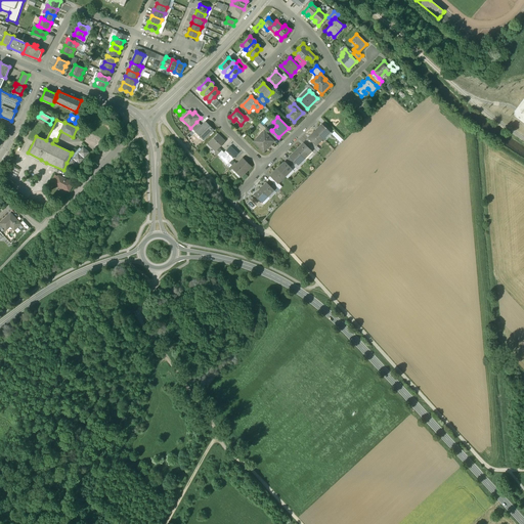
[(197,122),(190,128),(192,130),(199,124),(197,122)]
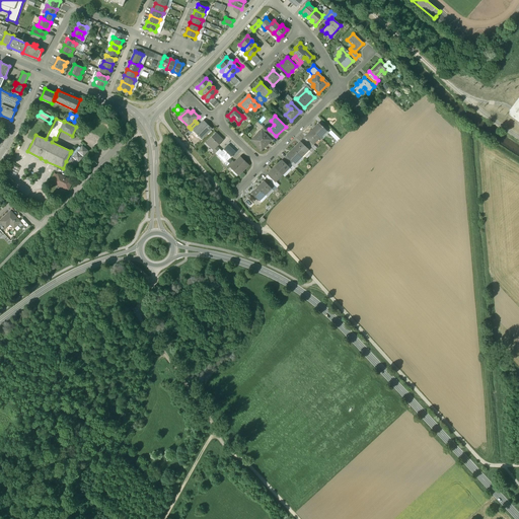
[(200,125),(194,131),(202,139),(211,129),(204,121),(200,125)]
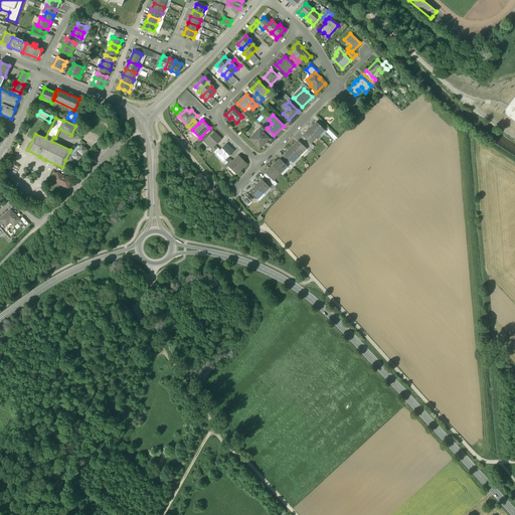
[(264,129),(255,121),(252,124),(259,130),(260,130),(261,131),(264,129)]
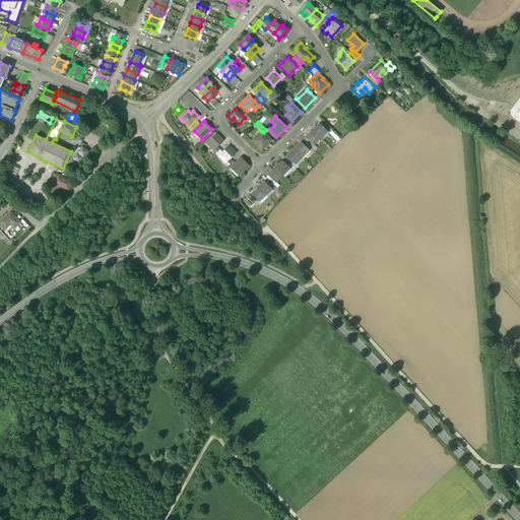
[(197,123),(191,129),(194,131),(200,125),(197,123)]
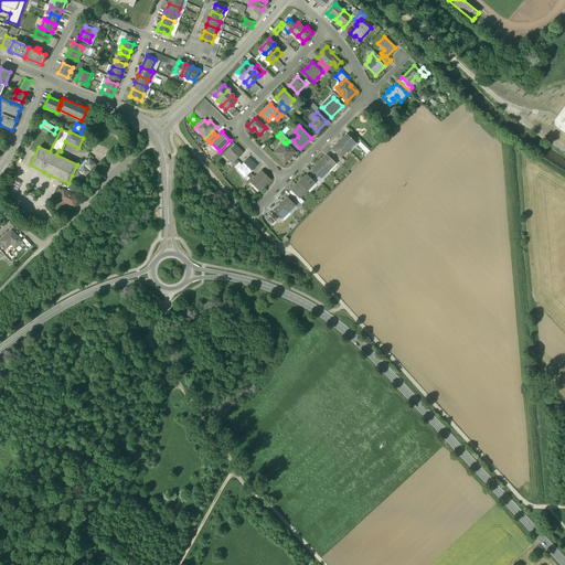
[(348,134),(342,139),(343,139),(340,142),(348,150),(355,142),(348,134)]
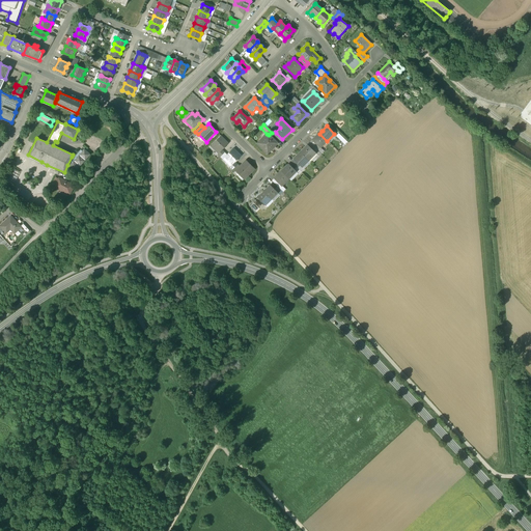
[(282,139),(276,133),(274,135),(280,141),(282,139)]
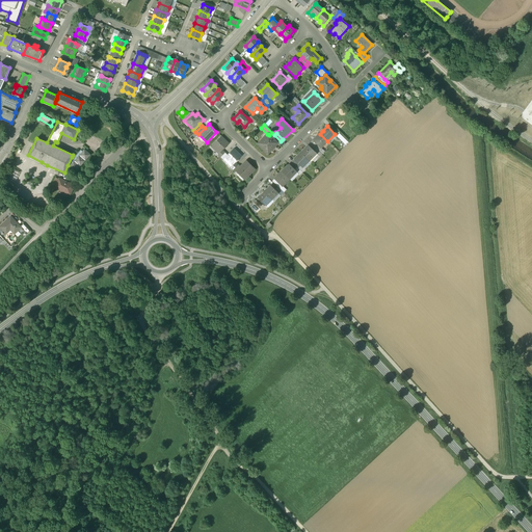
[(320,134),(319,133),(313,140),(317,144),(320,148),(320,147),(321,148),(327,141),(320,134)]
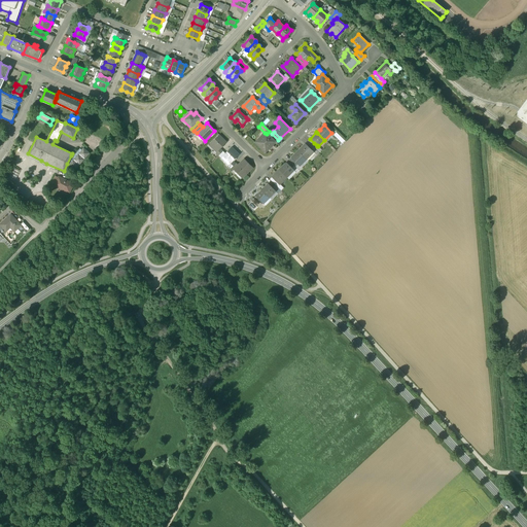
[(267,134),(266,133),(265,133),(257,140),(260,142),(258,144),(262,148),(261,149),(265,153),(270,148),(269,147),(275,141),(267,134)]
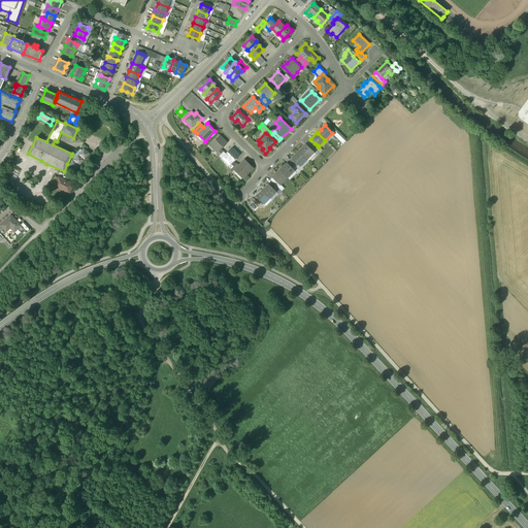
[(336,133),(334,135),(340,141),(343,139),(336,133)]
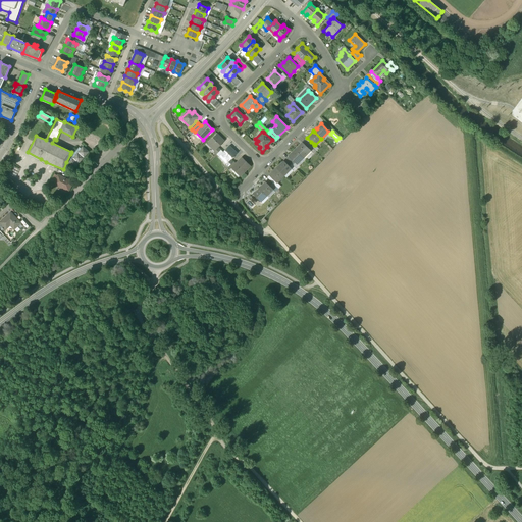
[(217,134),(208,143),(215,150),(215,151),(218,148),(224,142),(217,134)]
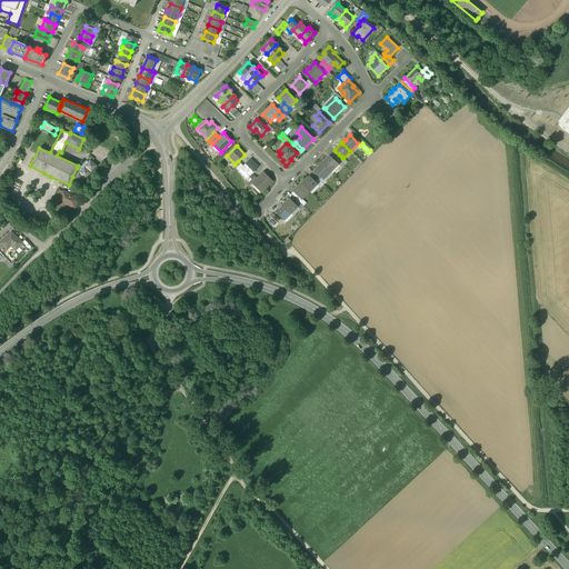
[(342,158),(339,155),(336,157),(339,160),(342,163),(346,160),(343,158),(342,157),(342,158)]
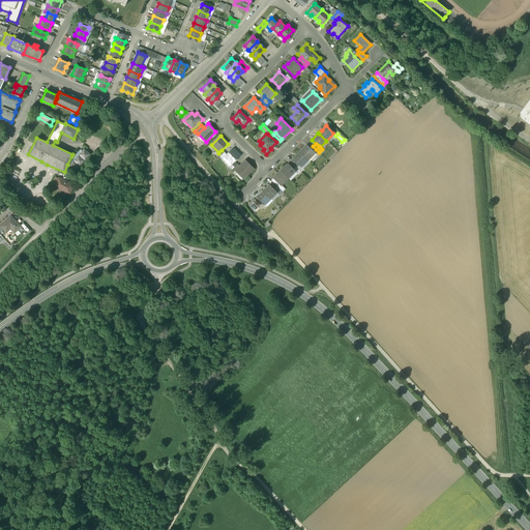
[(306,145),(299,152),(306,158),(314,152),(315,153),(314,151),(306,145)]
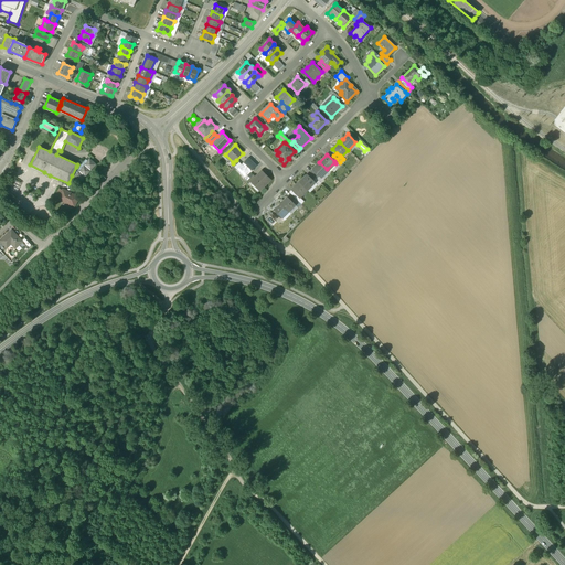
[(73,177),(73,178),(80,183),(97,164),(89,158),(87,160),(73,177)]
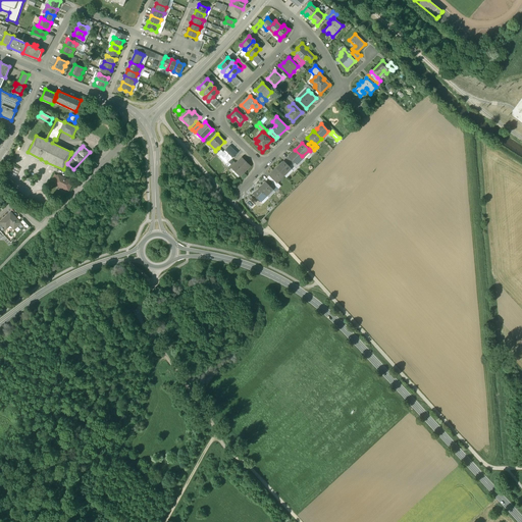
[(223,153),(220,155),(227,162),(227,163),(230,160),(237,154),(229,146),(223,153)]
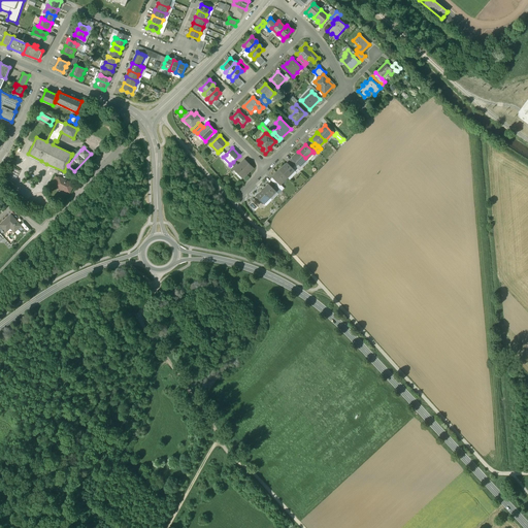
[(71,156),(67,164),(68,165),(81,150),(80,149),(72,157),(71,156)]
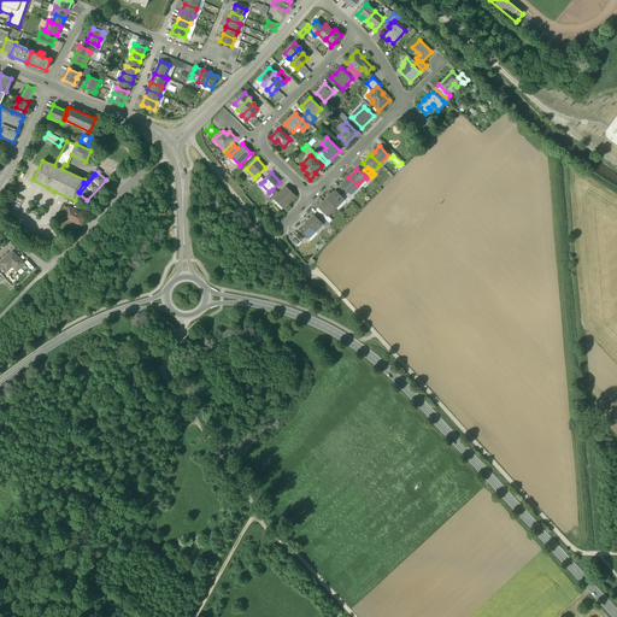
[(348,177),(341,186),(348,193),(351,194),(359,187),(357,184),(348,177)]
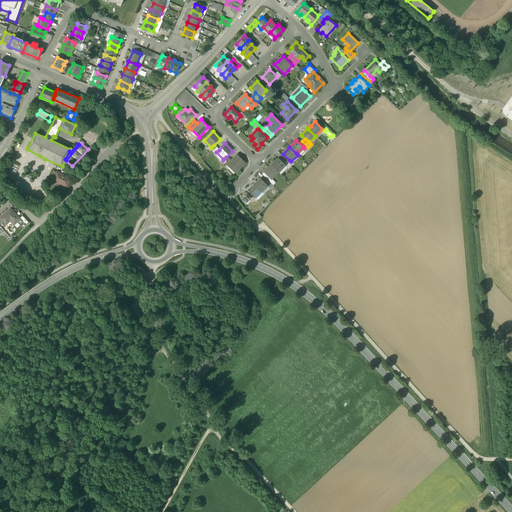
[(303,147),(296,153),(298,155),(299,156),(306,150),(304,148),(303,147)]
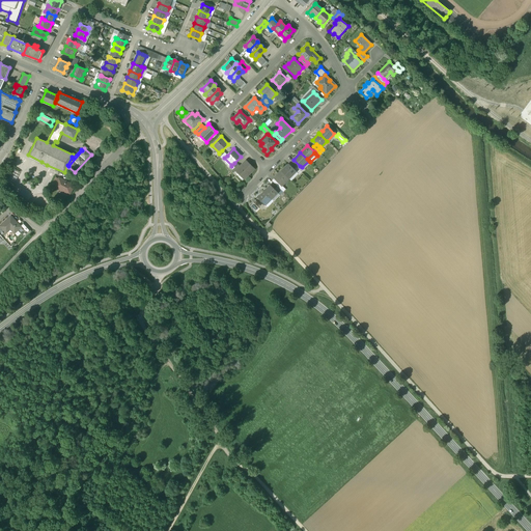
[(240,167),(236,171),(245,179),(254,170),(246,162),(240,167)]
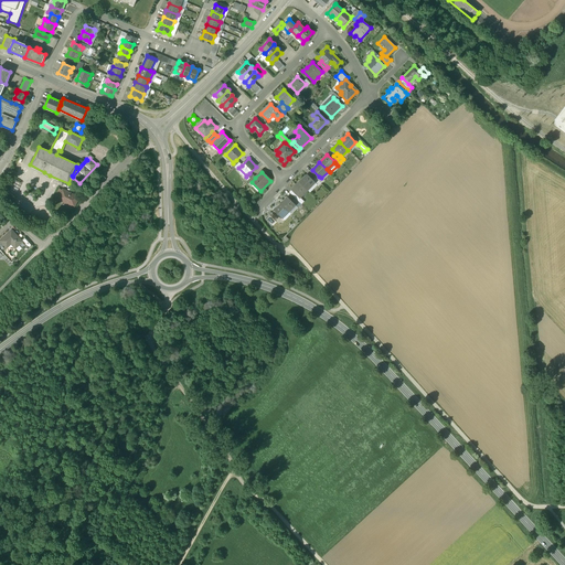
[(307,174),(299,182),(307,191),(308,191),(315,183),(312,181),(307,174)]
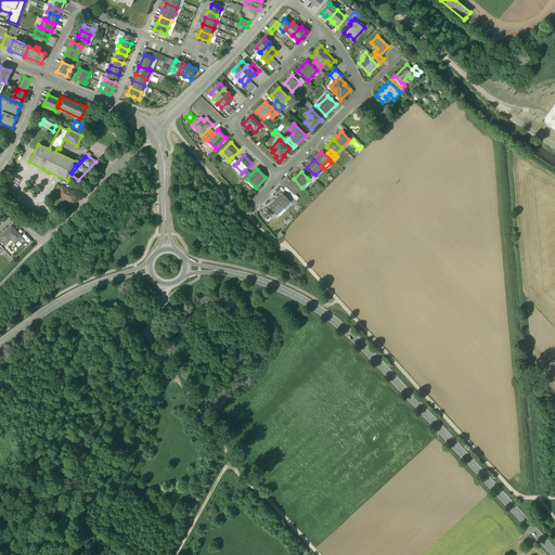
[(250,175),(248,172),(243,178),(242,179),(245,182),(247,179),(250,175)]
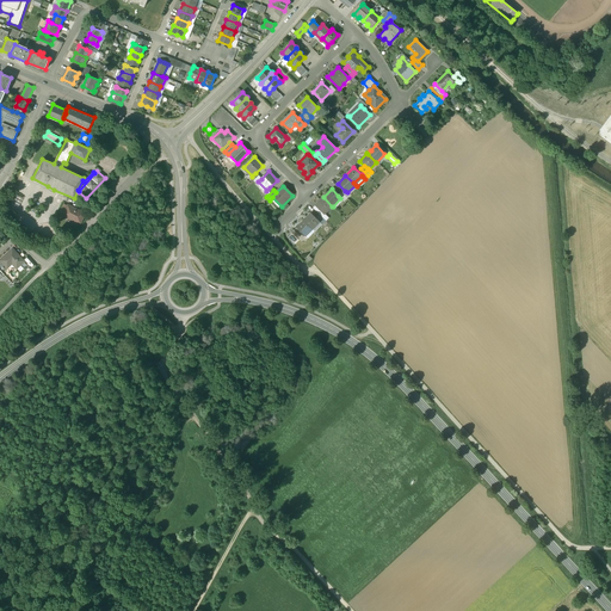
[(16,195),(8,210),(14,214),(23,198),(16,195)]
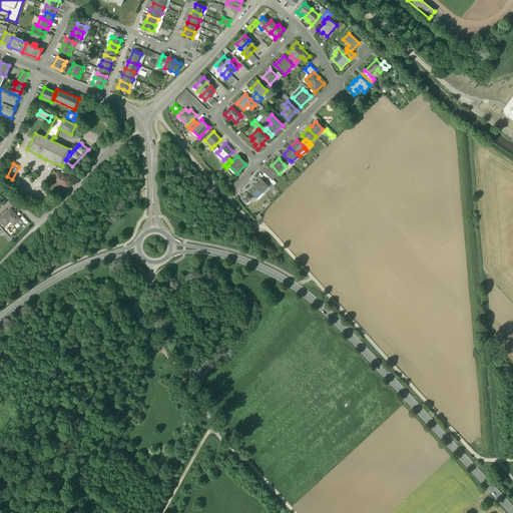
[(279,173),(272,165),(265,172),(272,180),(273,179),(280,173),(279,173)]
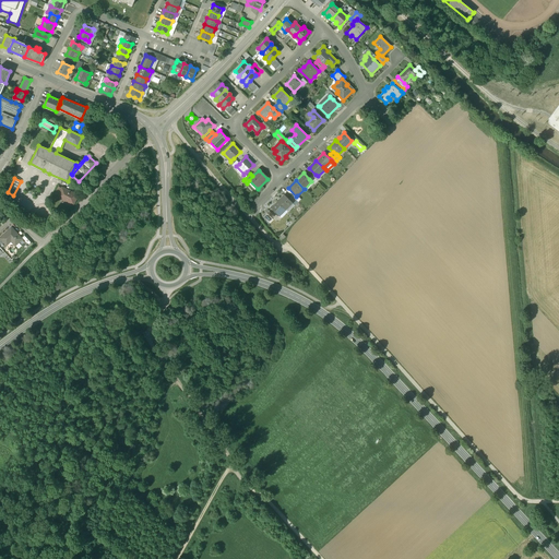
[(300,200),(297,195),(296,197),(288,188),(286,190),(292,197),(298,202),(300,200)]
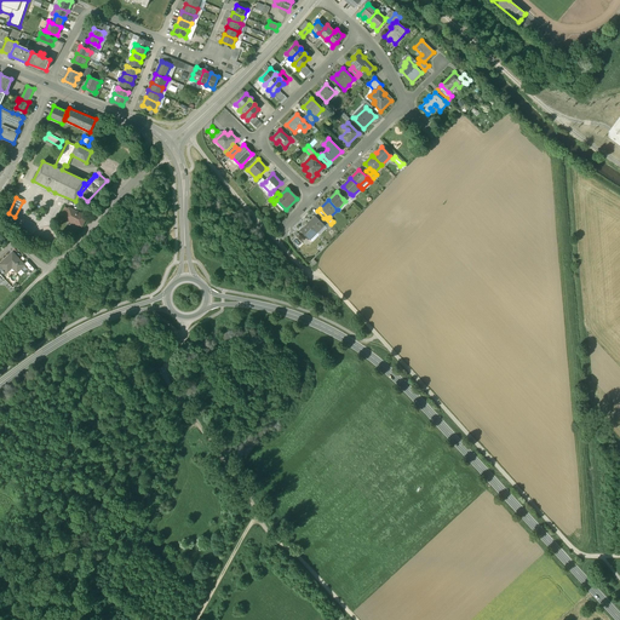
[(87,217),(73,210),(69,218),(67,220),(73,223),(74,220),(82,225),(87,217)]
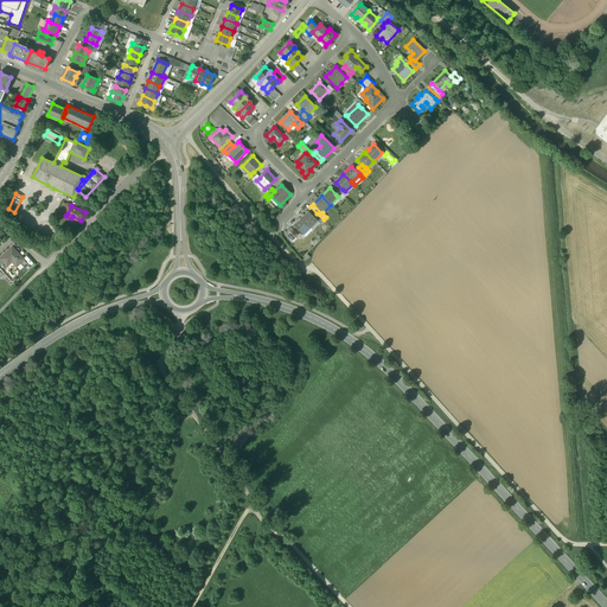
[(308,212),(301,219),(310,228),(317,221),(318,221),(313,217),(308,212)]
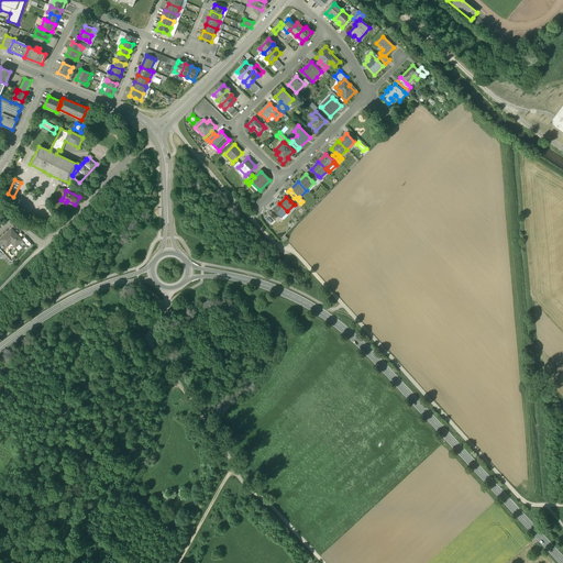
[(300,203),(294,198),(290,201),(295,205),(294,205),(297,207),(300,203)]
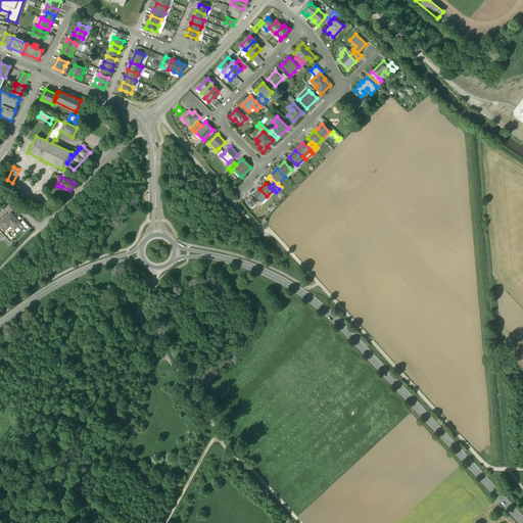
[(259,189),(253,195),(260,202),(267,196),(259,189)]
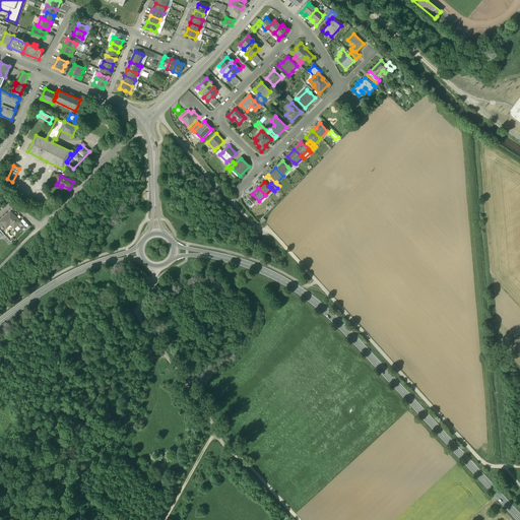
[(8,214),(0,221),(6,229),(10,224),(14,229),(17,225),(20,222),(12,214),(8,214)]
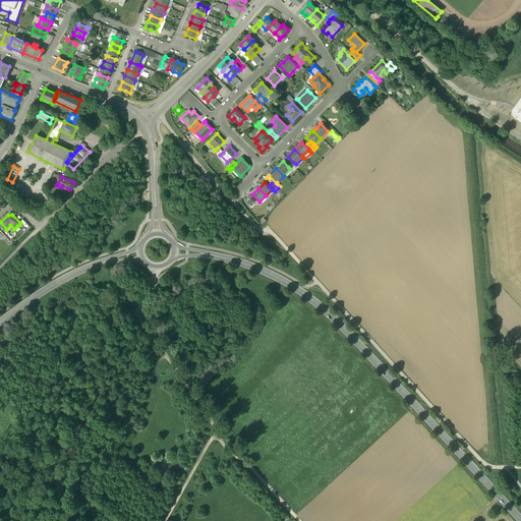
[(24,221),(21,224),(26,230),(30,227),(24,221)]
